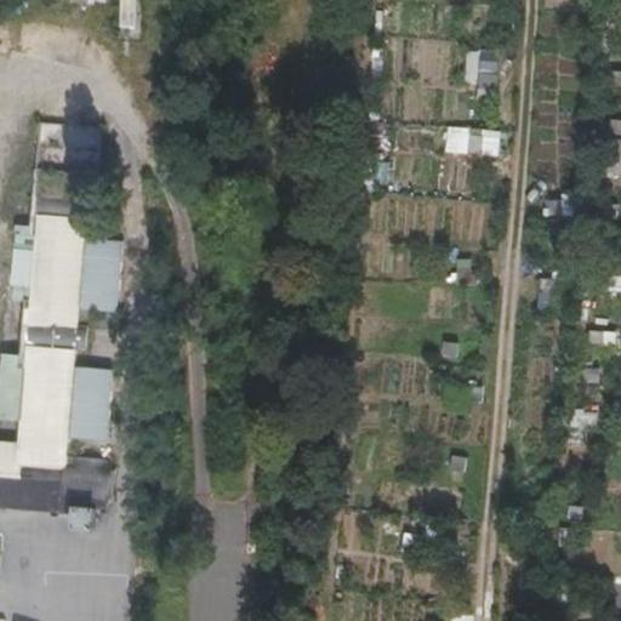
[(141,0),(120,0),(121,38),(142,36),(141,0)]
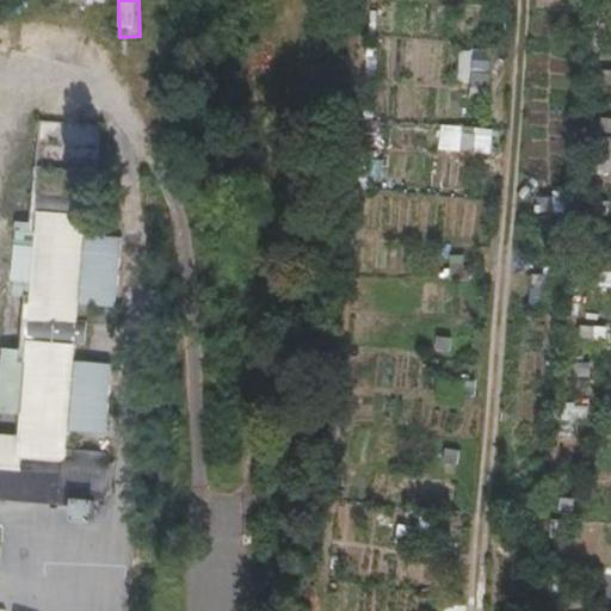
[(487,87),(492,51),(473,48),(468,84),(487,87)]
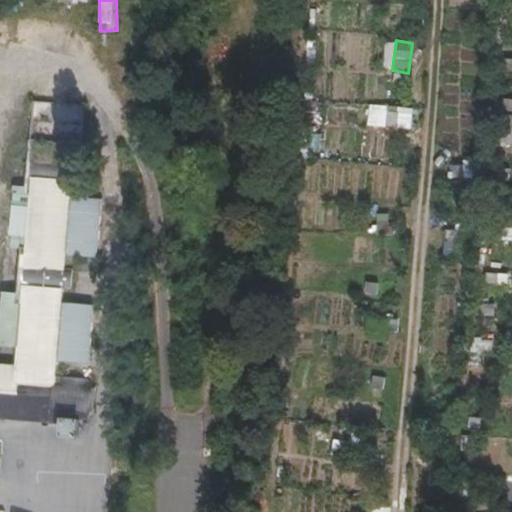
[(76,135),(77,106),(37,104),(35,133),(76,135)]
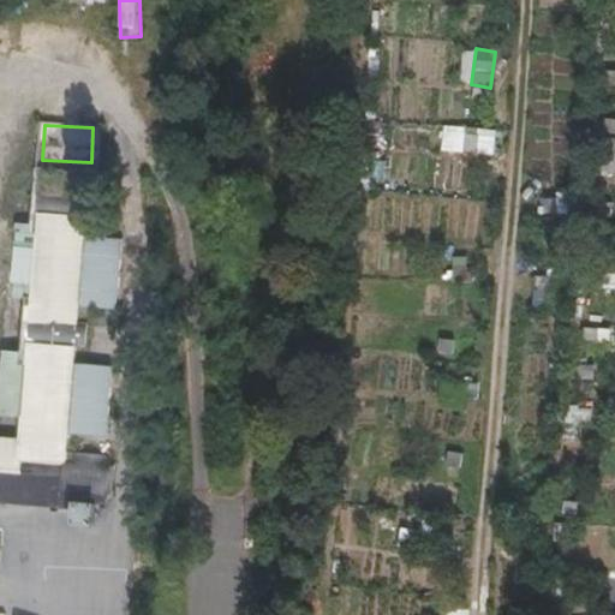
[(494,154),(495,129),(464,126),(463,153),(494,154)]
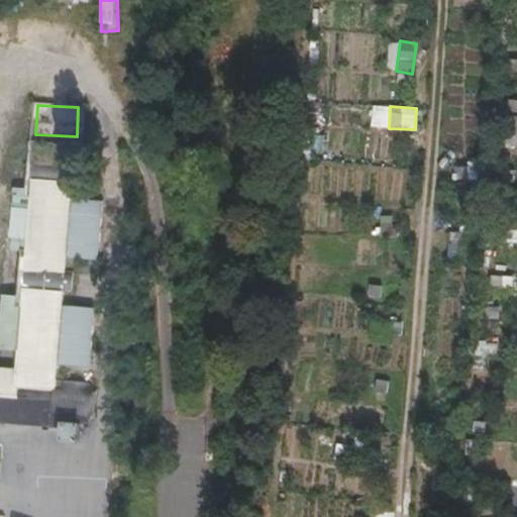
[(25,198),(35,198),(72,201),(72,185),(82,184),(84,146),(29,141),(25,198)]
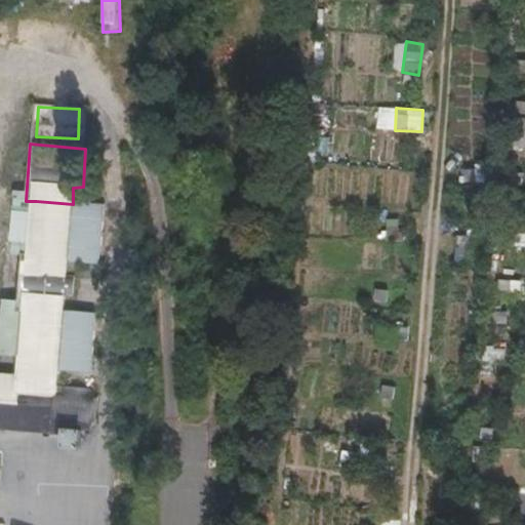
[(36,201),(33,254),(68,257),(73,204),(36,201)]
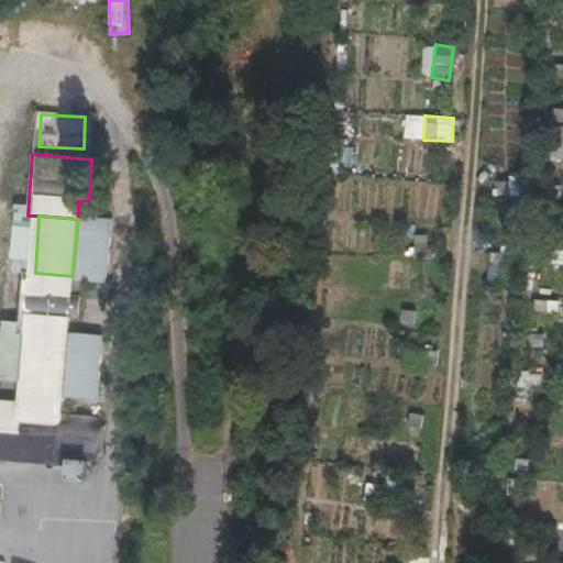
[(73,276),(35,273),(21,274),(18,333),(31,334),(23,406),(0,403),(0,460),(68,466),(68,460),(94,462),(105,456),(107,423),(96,416),(62,414),(69,319),(79,319),(80,296),(73,297),(73,276)]
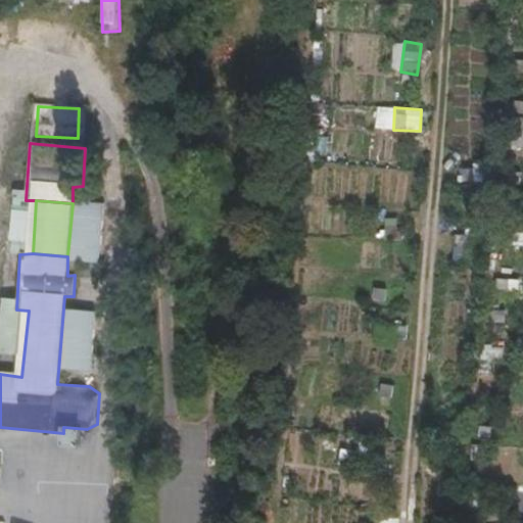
[(482,345),(483,360),(506,358),(504,343),(482,345)]
